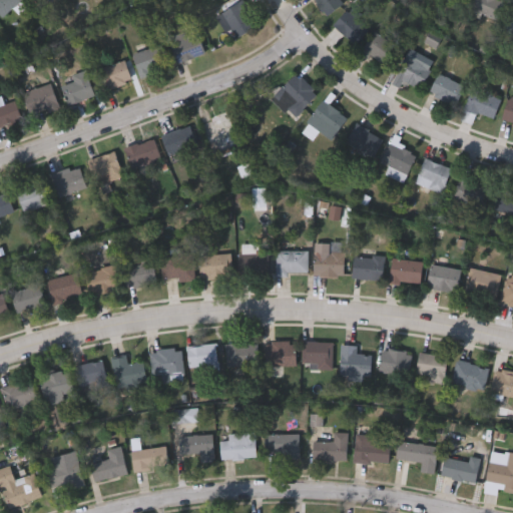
[(22,0),(2,15),(0,12),(0,0),(22,0)]
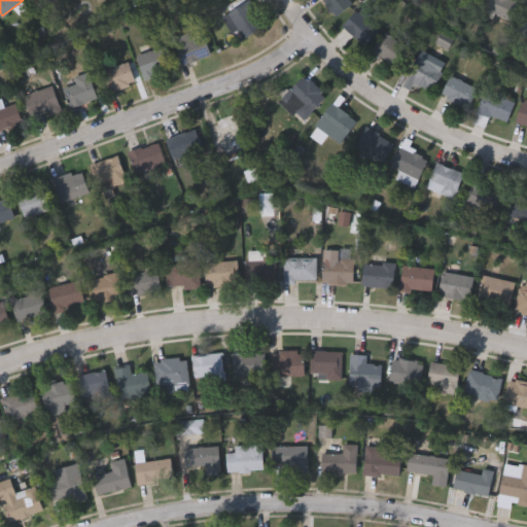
[(222,15),(251,0),(266,27),(245,38),(240,29),(232,33),(222,15)]
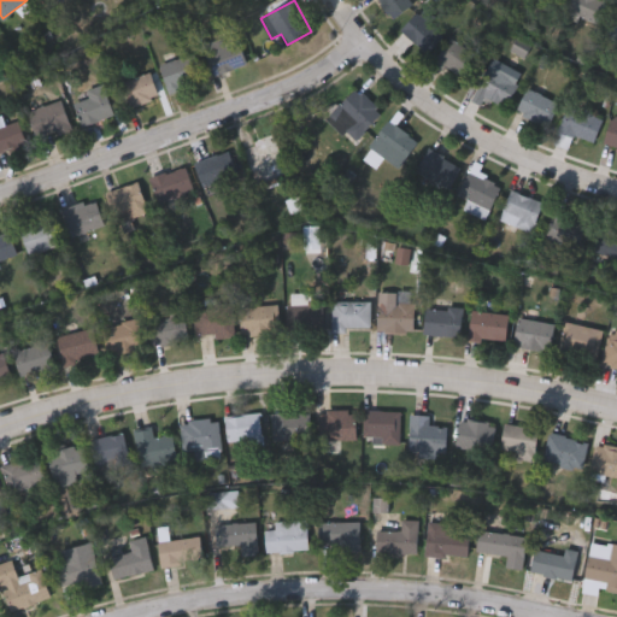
[(410,0),(413,4),(394,18),(380,0),(410,0)]
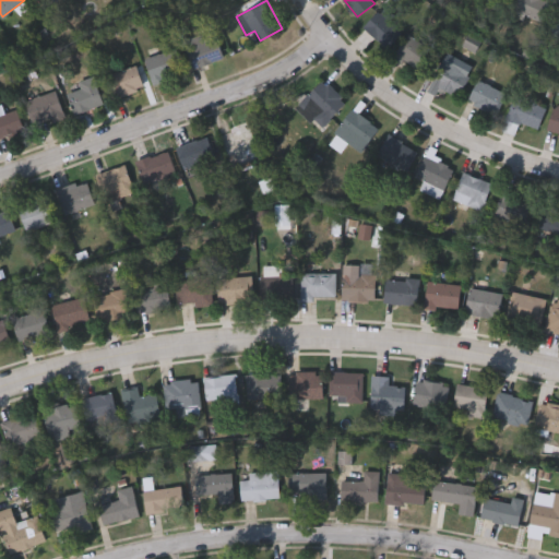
[(549,0),(544,21),(513,12),(516,0),(549,0)]
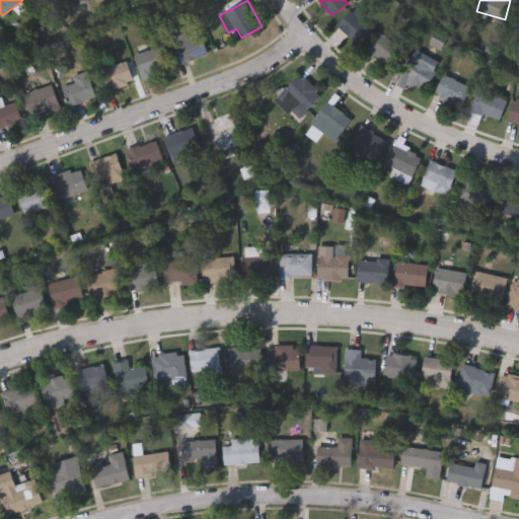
[(518,26),(517,29),(509,25),(518,4),(518,26)]
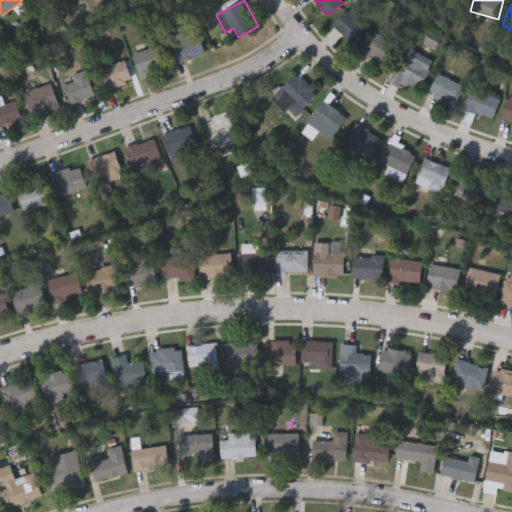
[(333,25),(346,9),(369,29),(355,44),(333,25)]
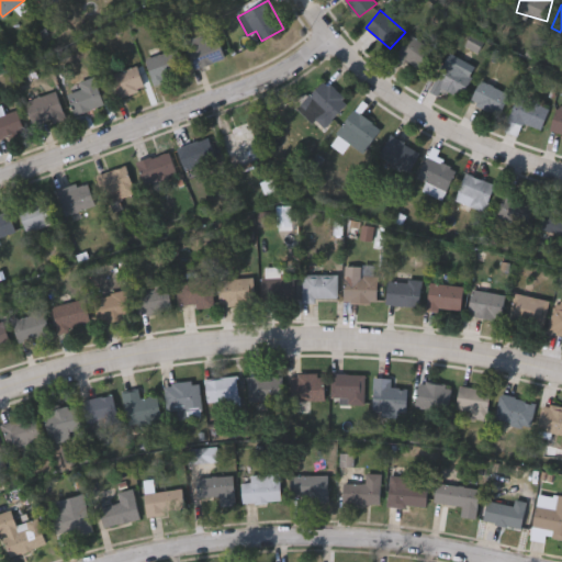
[(197,68),(188,45),(217,33),(226,57),(197,68)]
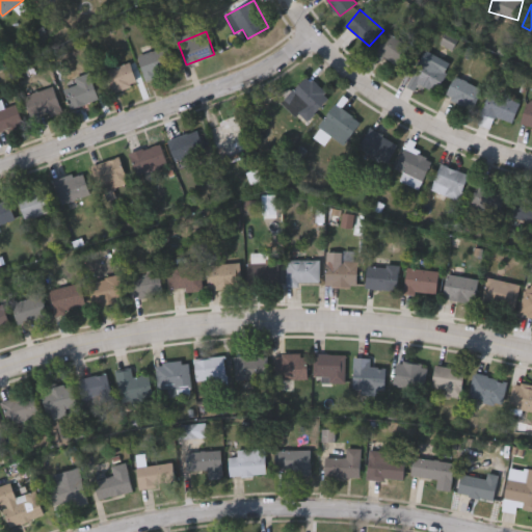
[(415,49),(402,68),(377,51),(390,32),(415,49)]
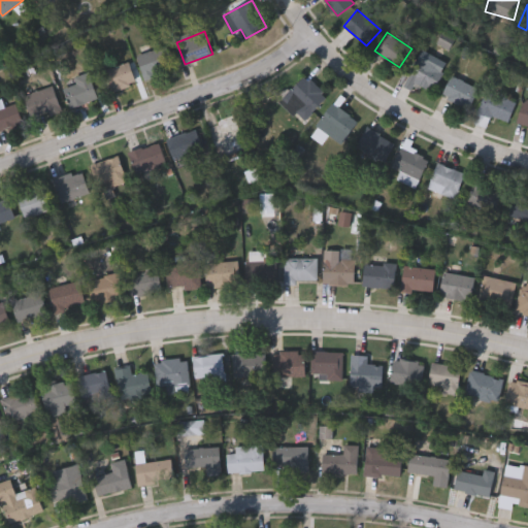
[(174,69),(145,78),(137,55),(167,45),(174,69)]
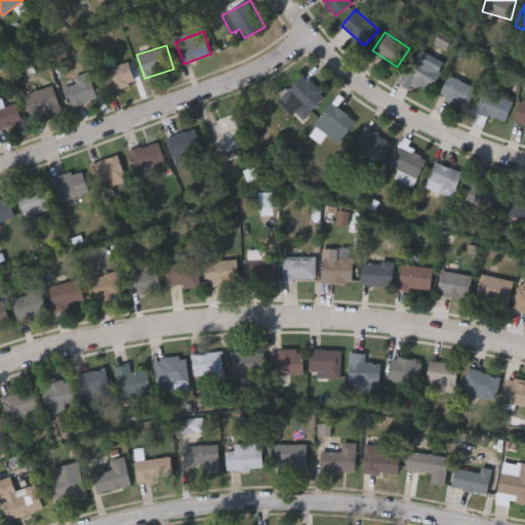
[(135,81),(109,91),(101,71),(128,61),(135,81)]
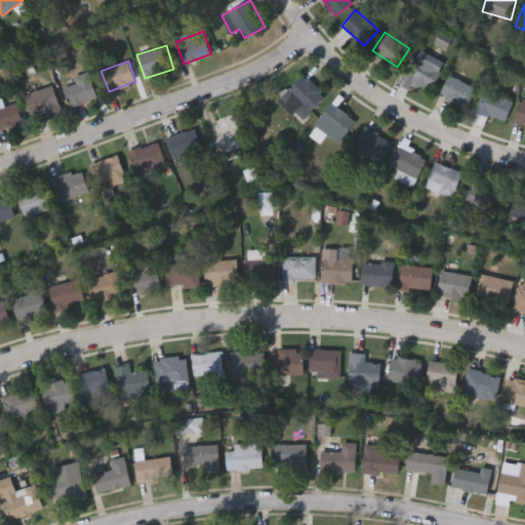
[(432,91),(411,79),(421,61),(442,72),(432,91)]
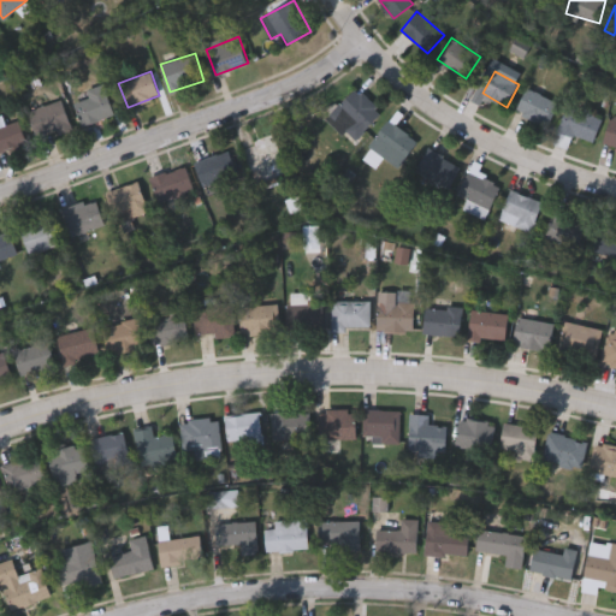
[(89,98),(87,89),(106,83),(114,116),(83,124),(76,101),(89,98)]
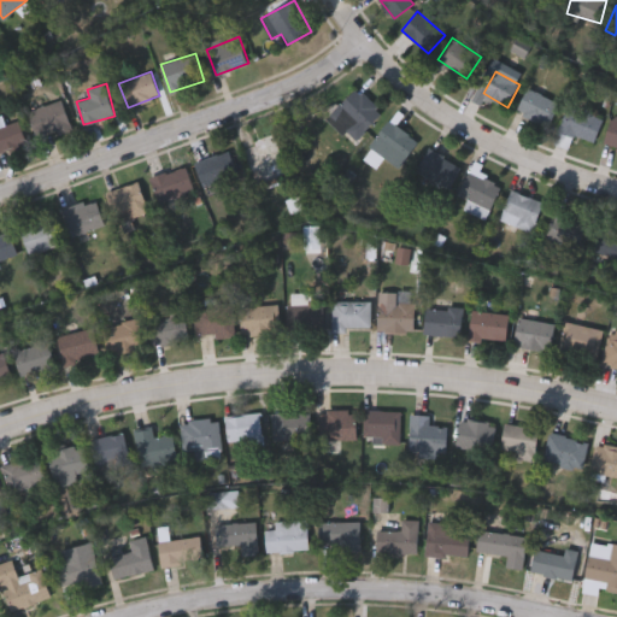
[(548,127),(517,111),(529,87),(560,104),(548,127)]
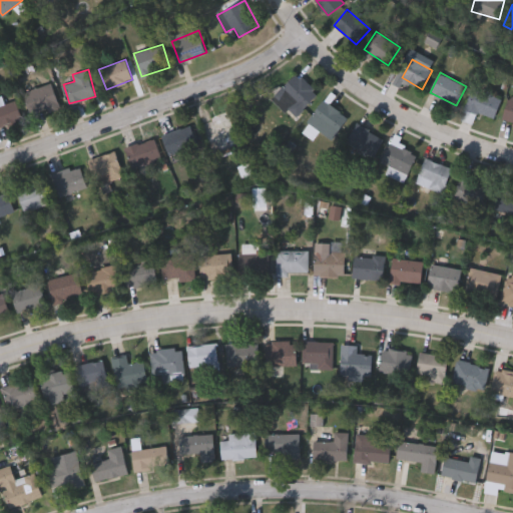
[(296,117),(275,97),(298,73),(319,93),(296,117)]
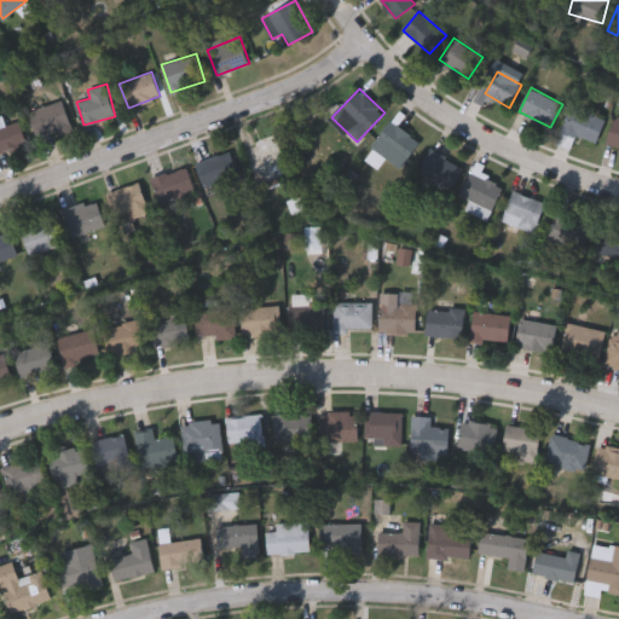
[(40,137),(33,109),(64,100),(71,128),(40,137)]
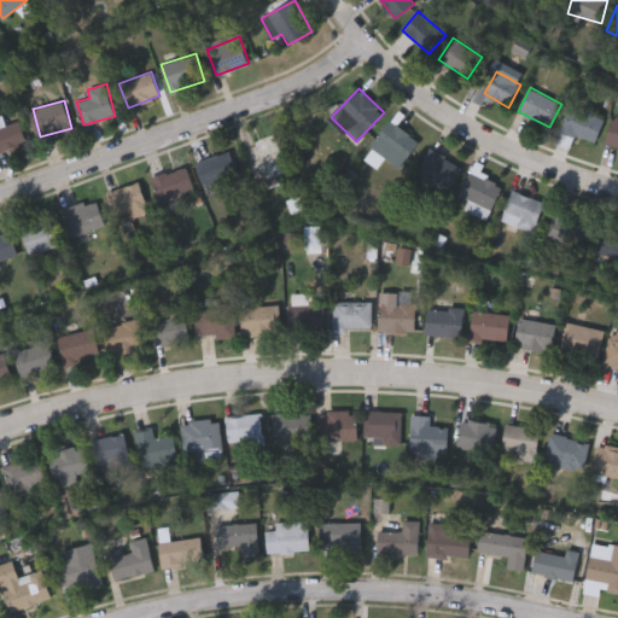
[(606,120),(594,144),(576,134),(569,150),(553,143),(572,104),(606,120)]
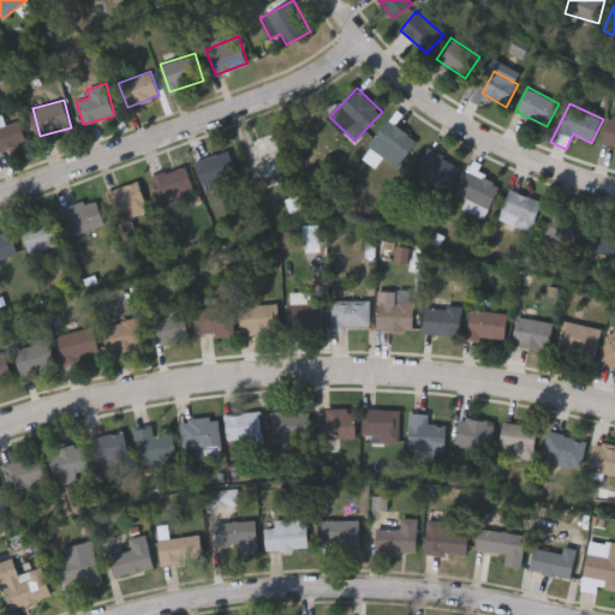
[(614,112),(614,145),(603,142),(613,112),(614,112)]
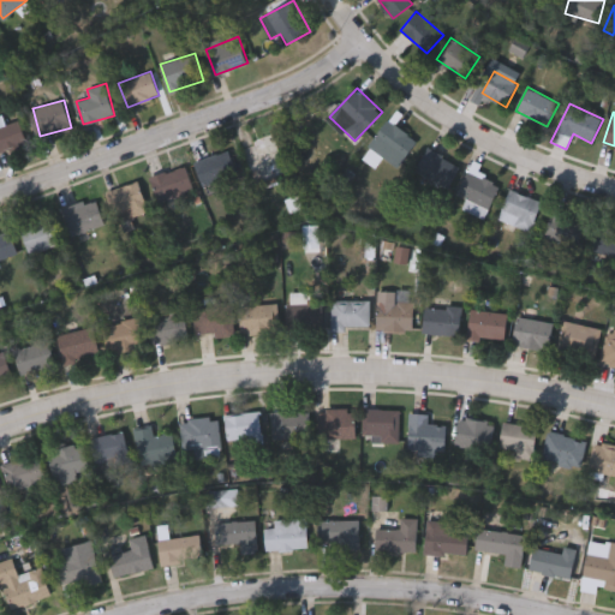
[(29,141),(0,154),(0,126),(18,118),(29,141)]
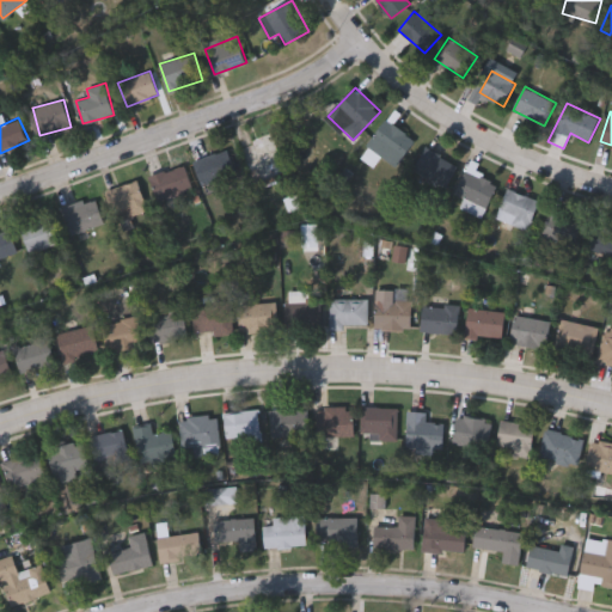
[(360,155),(387,118),(415,139),(395,165),(381,155),(373,166),(360,155)]
